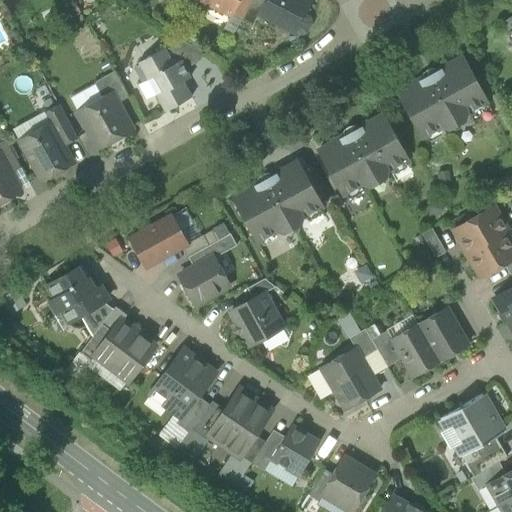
[(199,0),(231,16),(233,12),(239,0),(199,0)]
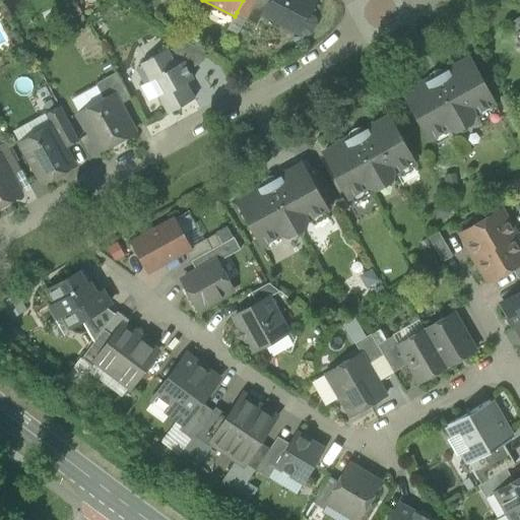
[(243,0),(237,12),(248,17),(255,4),(248,0),(243,0)]
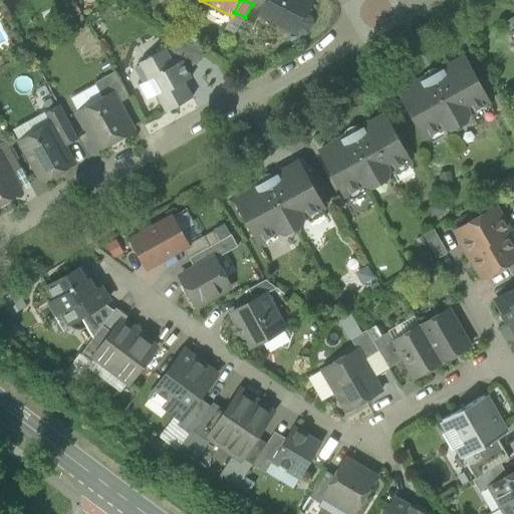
[(243,21),(254,27),(261,14),(260,14),(267,1),(265,0),(254,0),(252,4),(245,17),(243,21)]
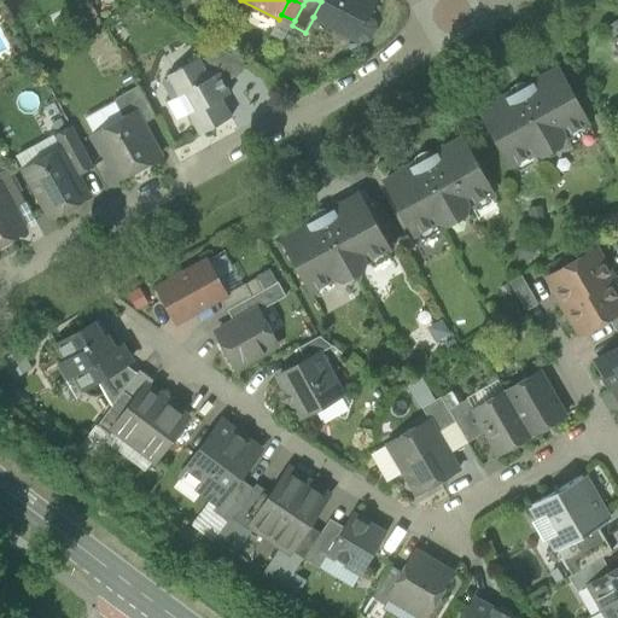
[(314,17),(356,40),(367,17),(374,4),(368,0),(366,0),(366,1),(363,0),(321,0),(321,1),(313,17),(314,17)]
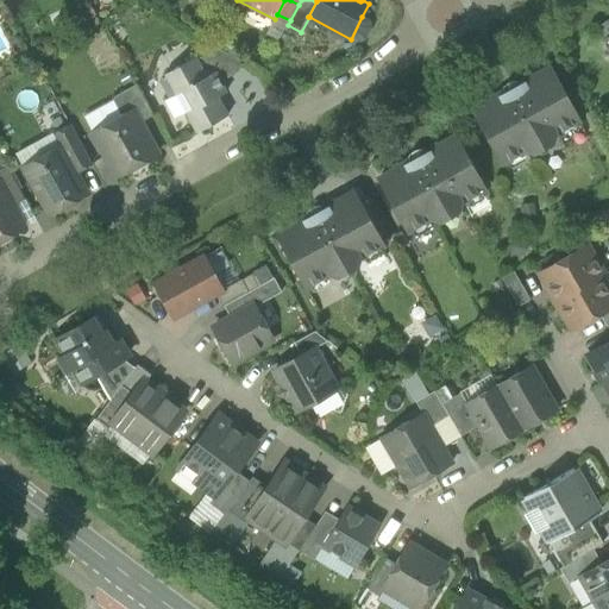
[(369,20),(362,17),(351,39),(357,43),(365,39),(371,29),(369,20)]
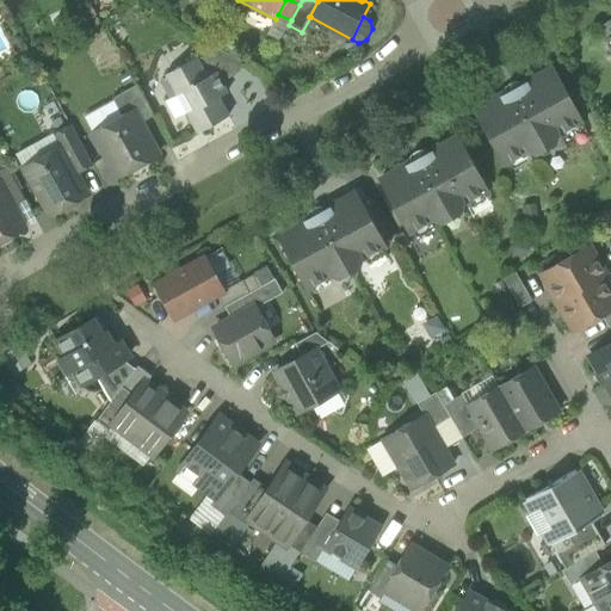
[(610,19),(600,26),(608,39),(610,36),(610,19)]
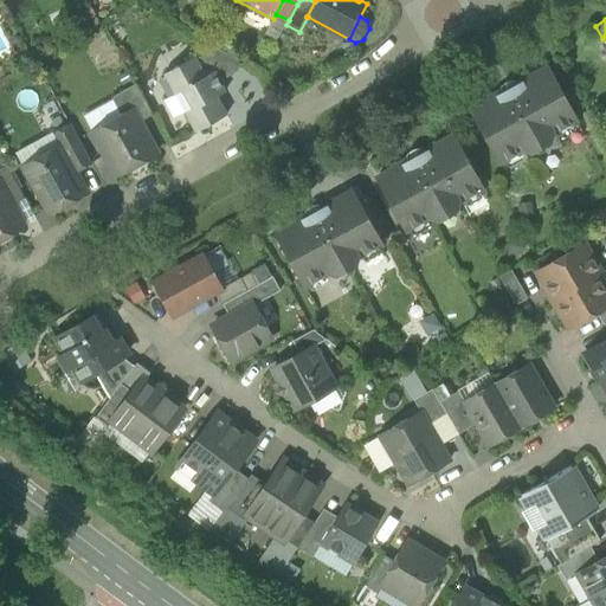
[(214,71),(220,83),(226,79),(240,63),(210,43),(192,55),(194,58),(195,58),(206,76),(214,71)]
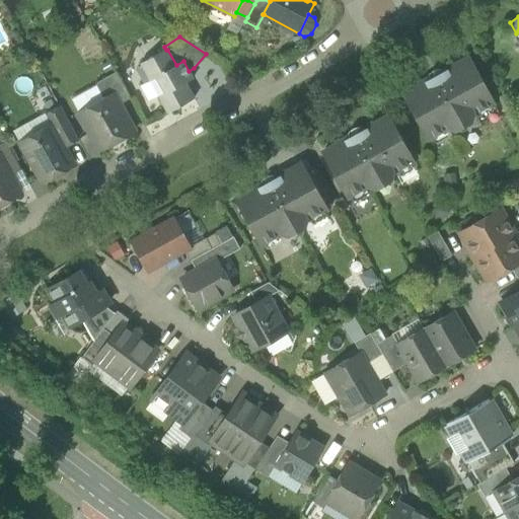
[(159,97),(168,114),(195,99),(187,83),(194,79),(189,71),(183,61),(176,65),(167,50),(166,50),(141,64),(150,81),(142,86),(150,102),(159,97)]
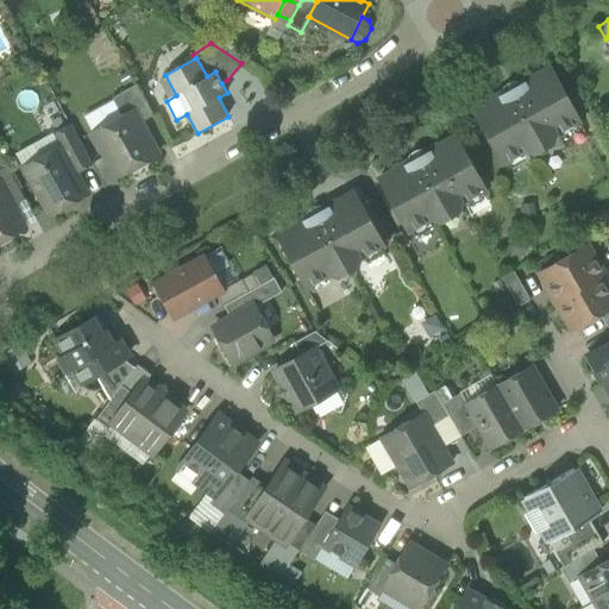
[(473,111),(503,164),(527,151),(537,155),(539,145),(544,143),(553,145),(557,136),(579,123),(550,68),(532,79),(532,77),(490,100),(491,101),(473,111)]
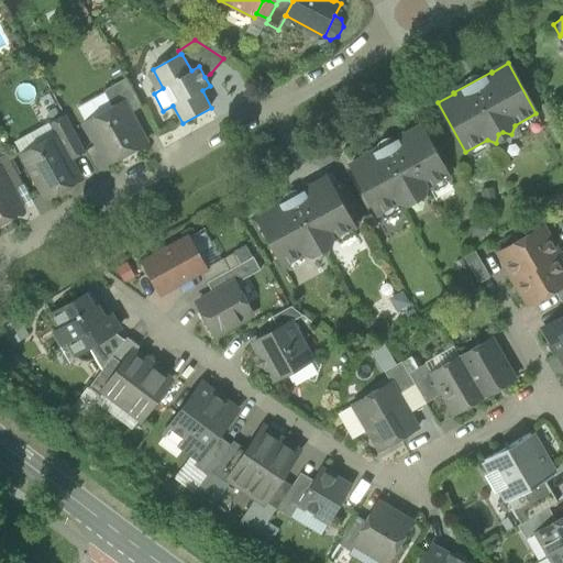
[(124,102),(131,113),(142,108),(127,78),(105,90),(106,92),(113,108),(124,102)]
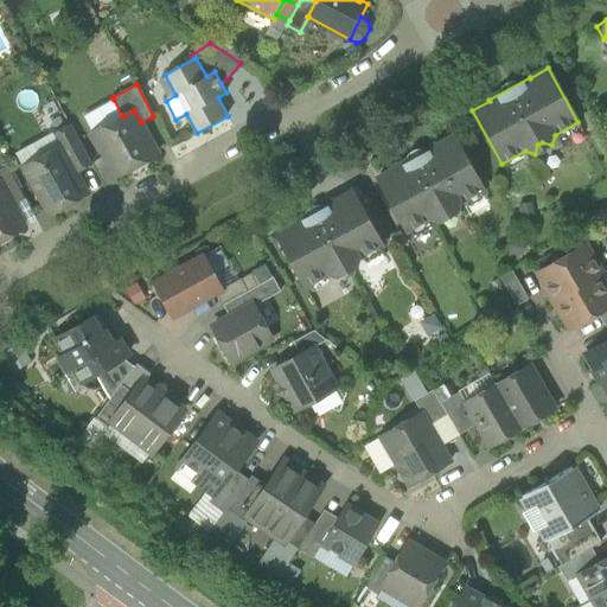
[(84,116),(94,133),(122,116),(114,100),(84,116)]
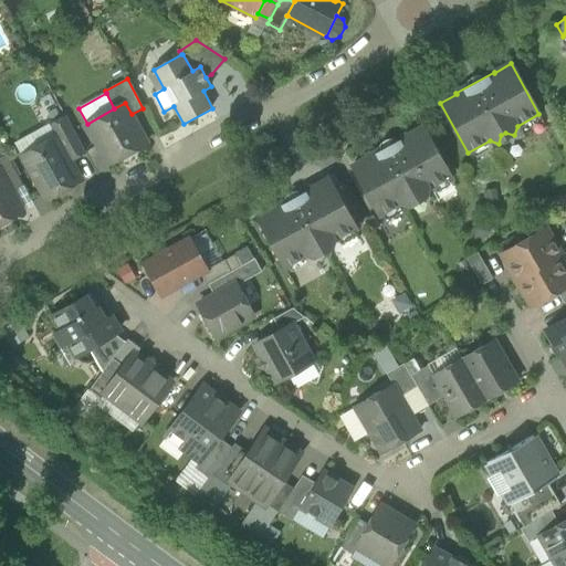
[(86,124),(108,165),(147,144),(132,114),(125,103),(114,108),(87,124),(86,124)]
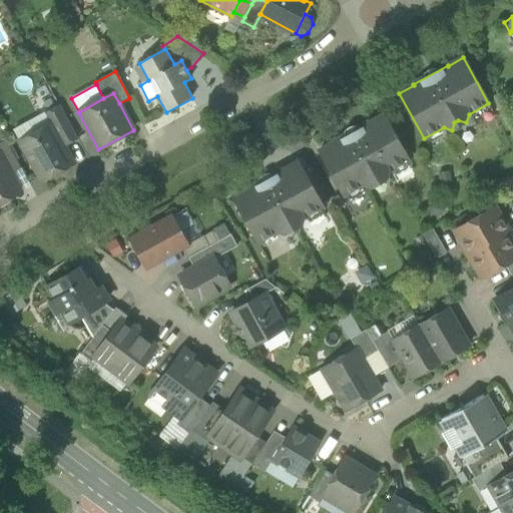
[(52,124),(64,145),(78,137),(61,106),(46,114),(51,125),(52,124)]
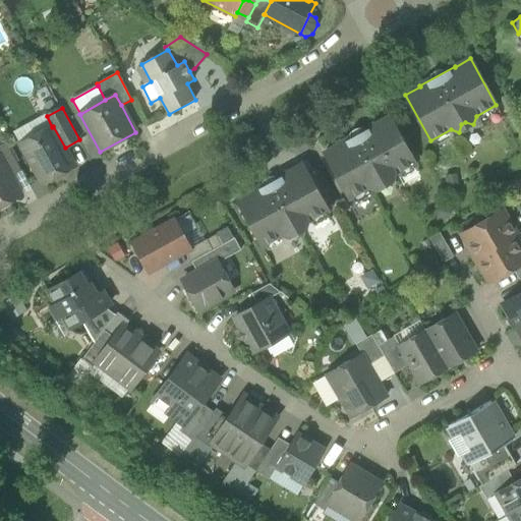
[(354,201),(357,203),(368,195),(369,193),(367,189),(369,188),(378,190),(381,182),(385,180),(393,182),(395,174),(397,173),(399,177),(402,177),(413,171),(414,168),(412,165),(415,163),(390,117),(374,125),(374,124),(339,143),(339,145),(324,153),(350,199),(352,197),(354,201)]
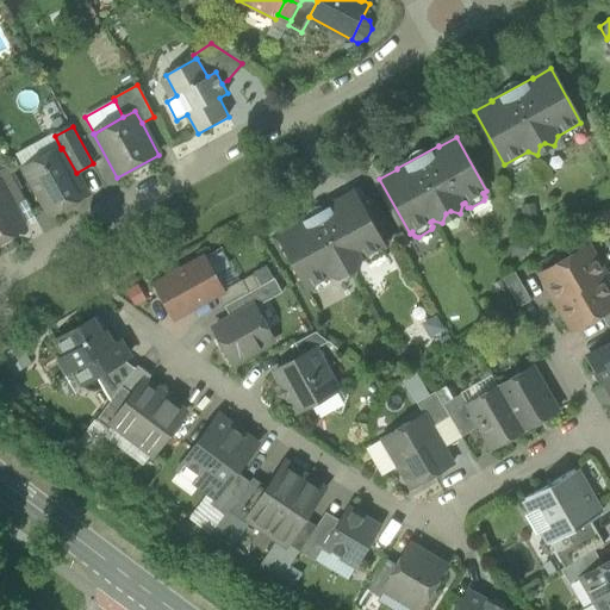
[(29,175),(50,215),(88,194),(76,173),(62,148),(61,149),(47,156),(44,166),(29,175)]
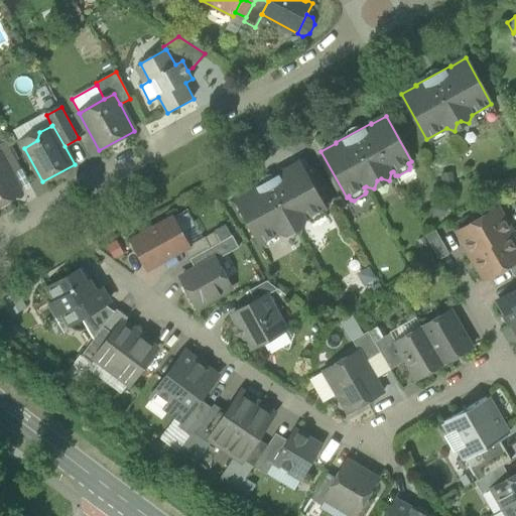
[(0,154),(11,175),(21,169),(6,141),(0,144),(0,154)]
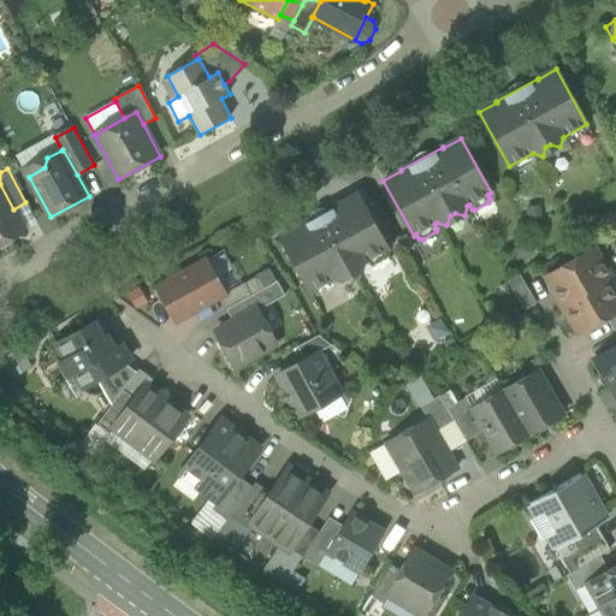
[(0,184),(0,243),(25,231),(13,209),(0,184)]
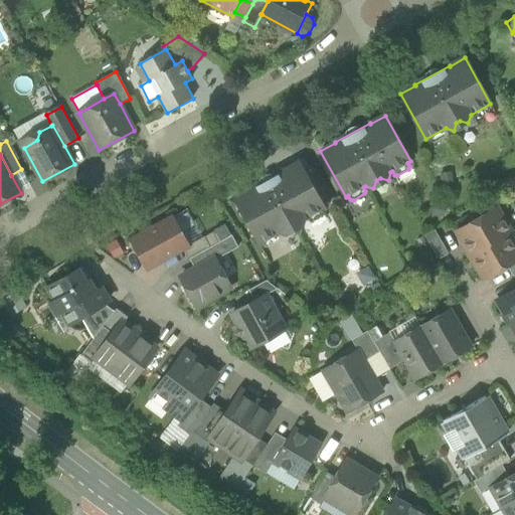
[(234,198),(260,244),(280,233),(288,235),(302,227),(305,219),(325,208),(299,163),(285,171),(284,170),(248,189),(249,190),(234,198)]
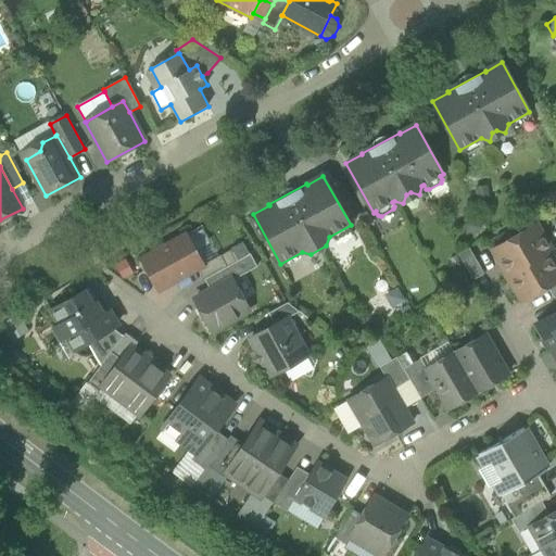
[(492,249),(508,276),(547,252),(552,250),(535,224),(492,249)]
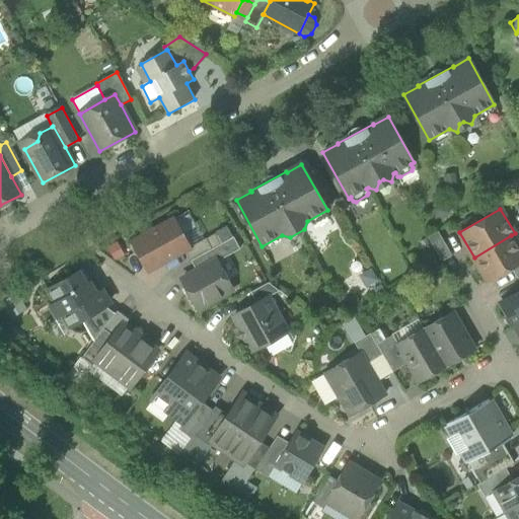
[(132,242),(147,271),(190,247),(174,219),(132,242)]
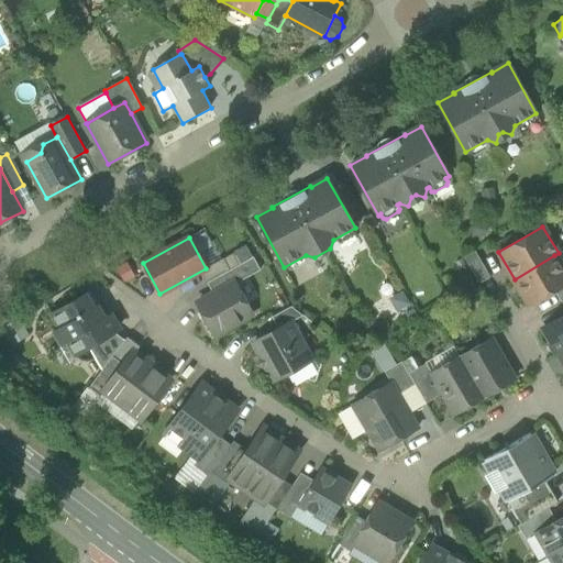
[(201,272),(207,283),(242,264),(235,252),(201,272)]
